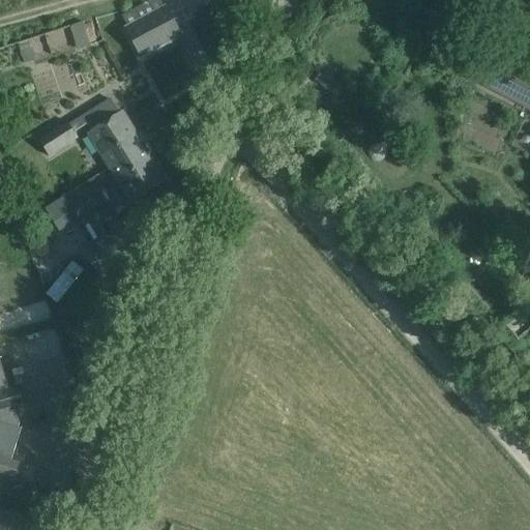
[(124,29),(141,59),(182,36),(166,6),(124,29)]
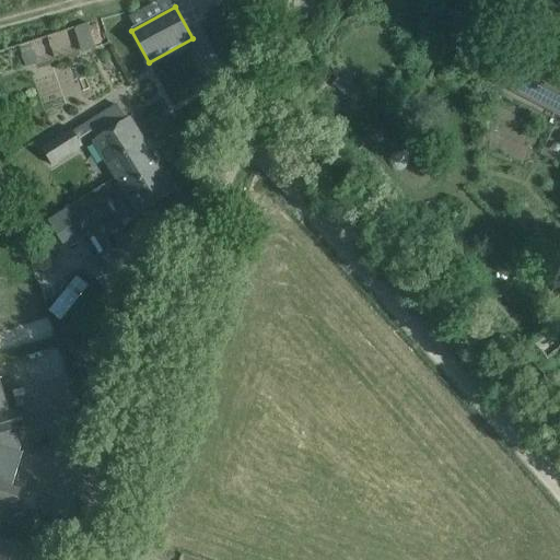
[(89,23),(76,26),(82,50),(95,47),(109,44),(102,20),(89,23)]
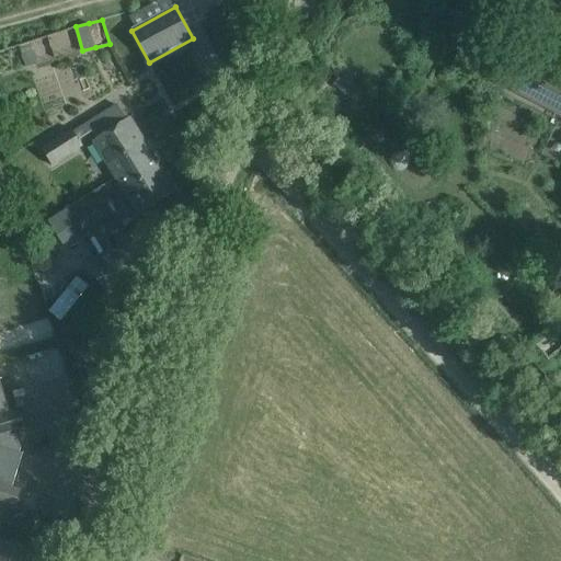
[(31,43),(20,47),(27,67),(39,63),(31,43)]
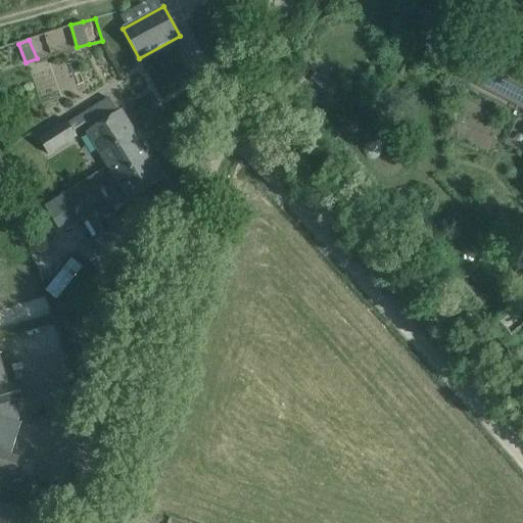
[(189,66),(203,61),(195,42),(181,48),(189,66)]
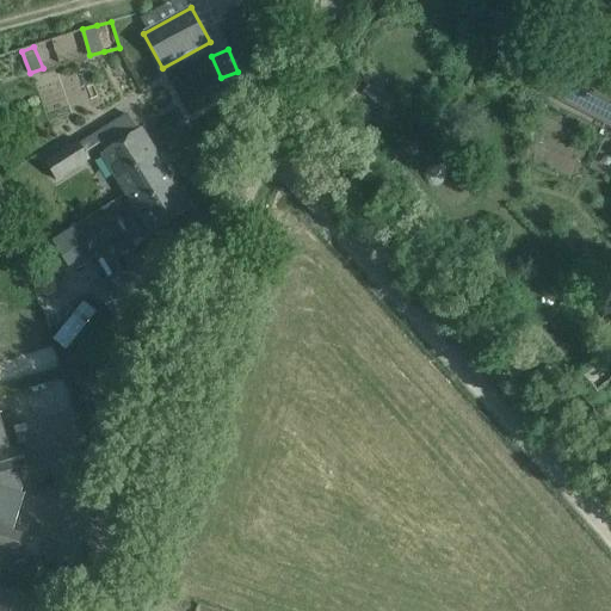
[(610,86),(551,56),(536,86),(610,124),(610,86)]
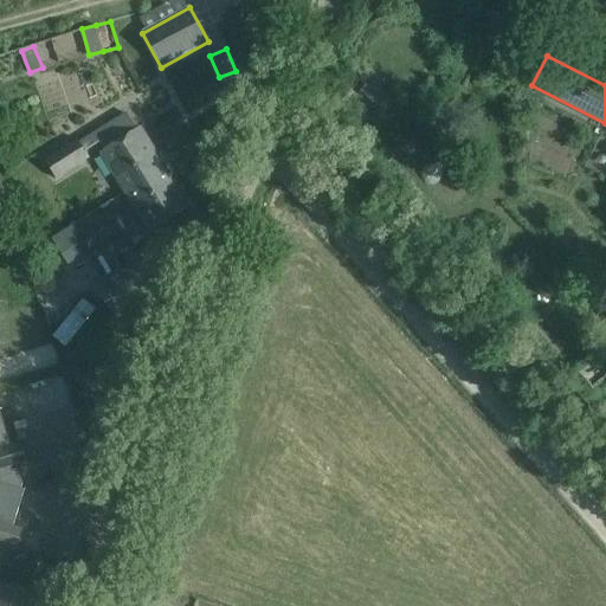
[(100,153),(124,193),(165,168),(140,128),(136,130),(127,115),(95,135),(104,149),(100,153)]
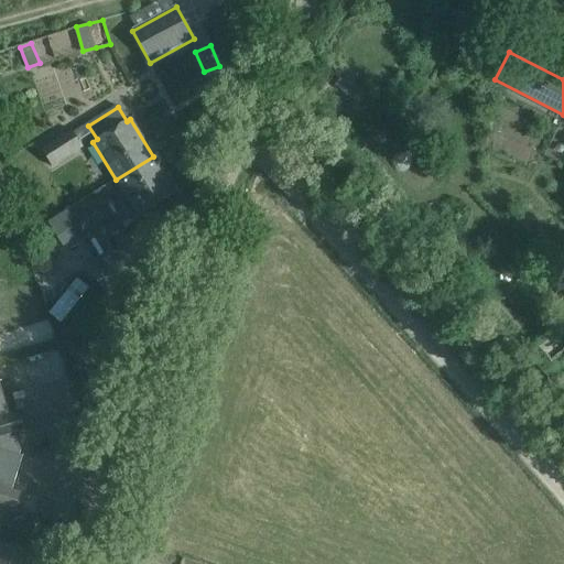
[(41,150),(41,151),(52,166),(83,148),(73,131),(41,150)]
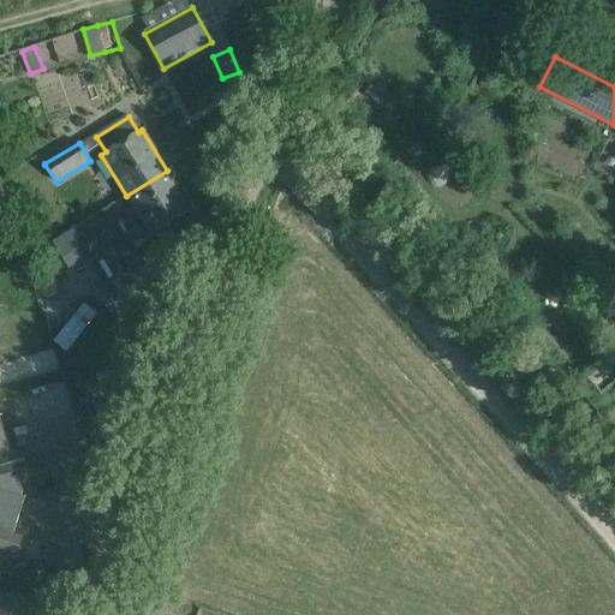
[(167,171),(126,196),(151,238),(193,212),(167,171)]
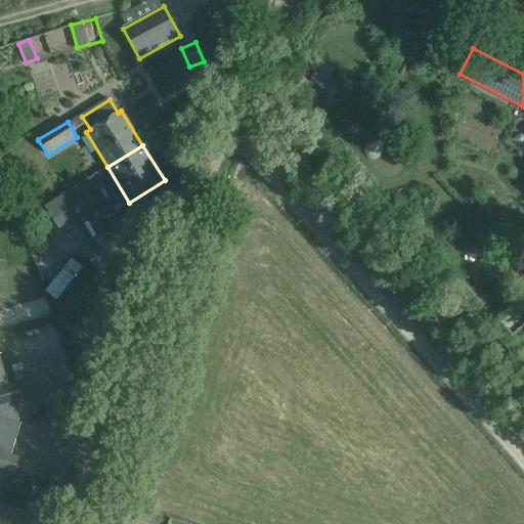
[(64,200),(77,218),(98,206),(87,187),(64,200)]
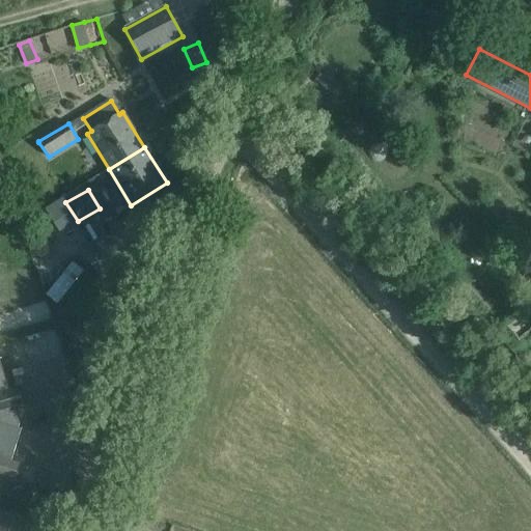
[(111,222),(105,208),(95,214),(101,226),(111,222)]
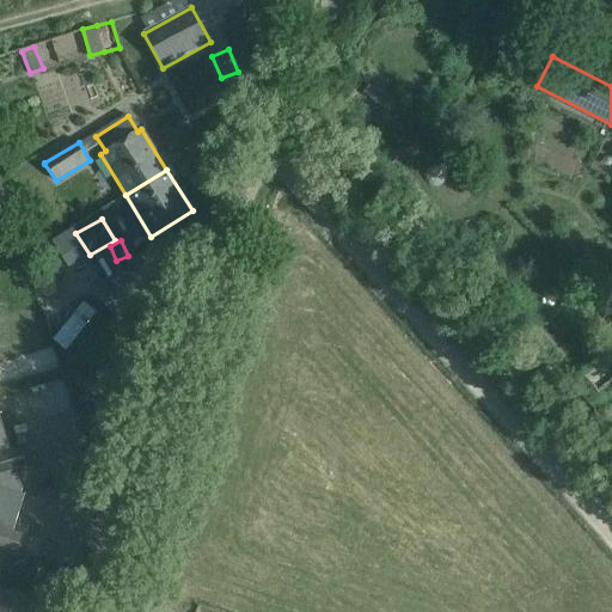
[(0,611),(31,611),(35,601),(29,600),(41,562),(7,552),(24,495),(22,495),(23,490),(0,417),(0,611)]
